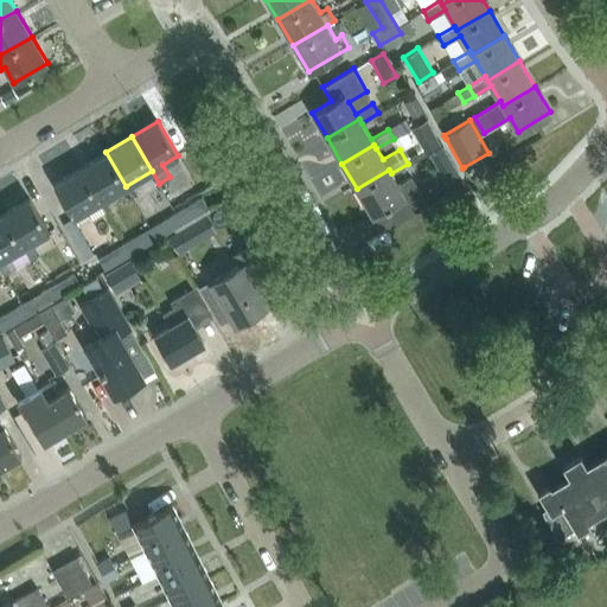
[(106,152),(81,167),(101,202),(126,186),(106,152)]
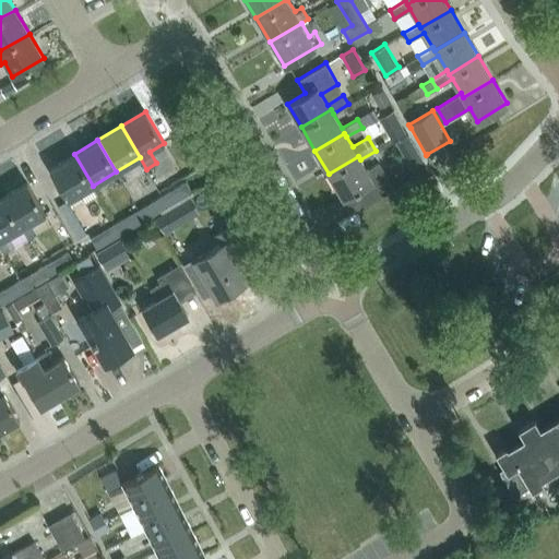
[(411,167),(424,161),(416,149),(404,156),(411,167)]
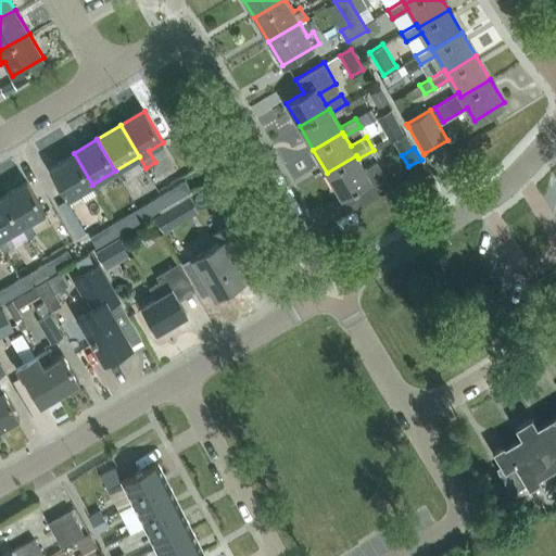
[(83,199),(78,192),(92,185),(74,153),(49,167),(67,199),(68,198),(72,204),(83,199)]
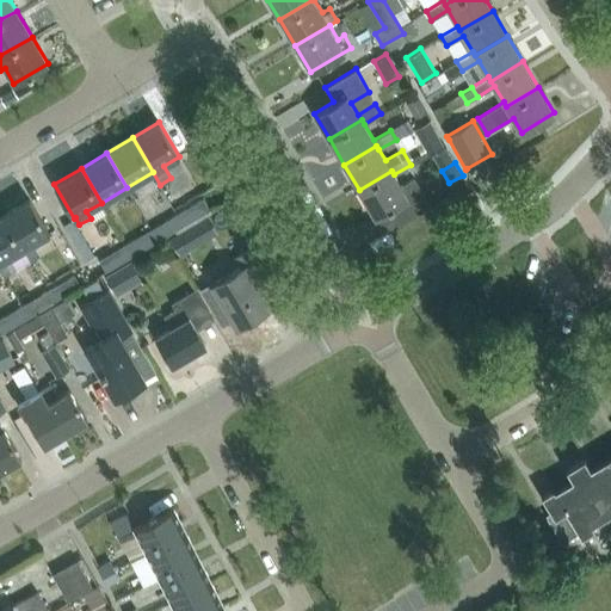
[(400,186),(394,174),(392,171),(359,190),(375,216),(380,214),(390,229),(431,205),(414,178),(400,186)]
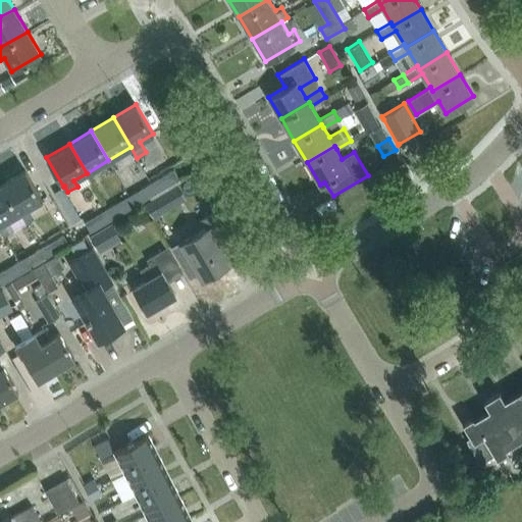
[(19,212),(22,218),(33,212),(29,207),(42,199),(24,169),(2,183),(19,212)]
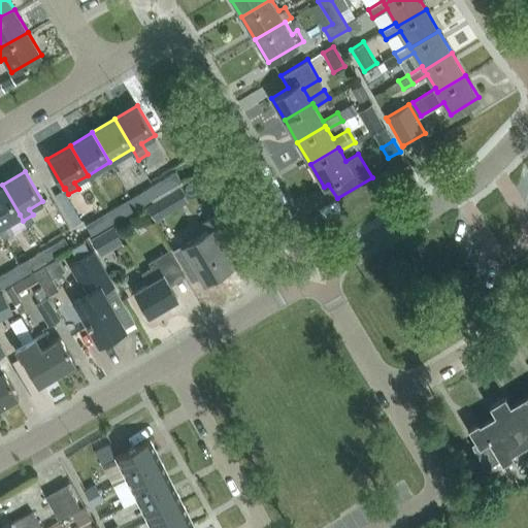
[(176,171),(151,186),(157,195),(182,180),(176,171)]
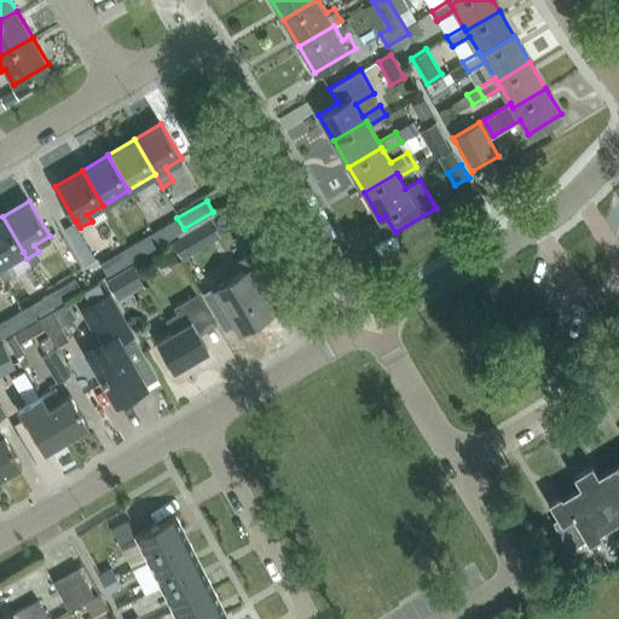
[(0,218),(0,273),(4,279),(15,272),(7,261),(23,252),(3,217),(0,218)]
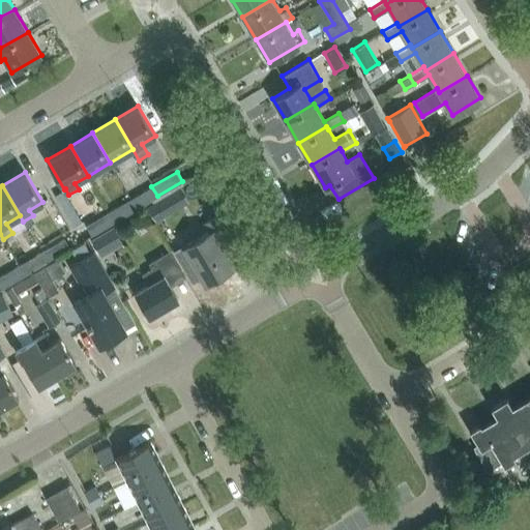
[(151,186),(129,199),(136,209),(157,196),(151,186)]
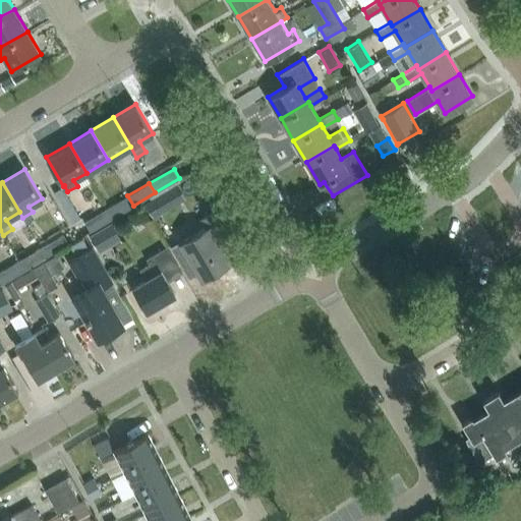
[(127,195),(108,208),(113,217),(133,206),(127,195)]
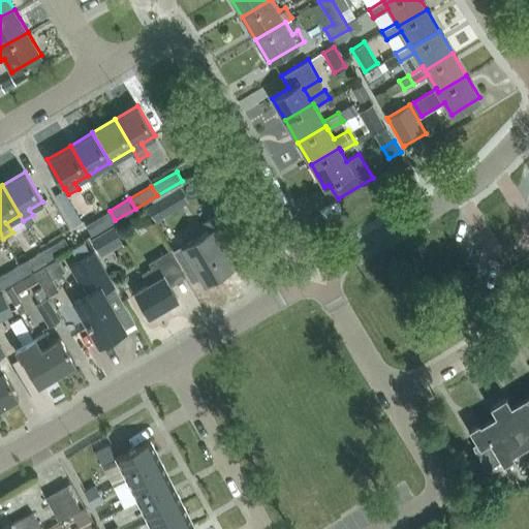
[(156,221),(166,214),(157,199),(147,206),(156,221)]
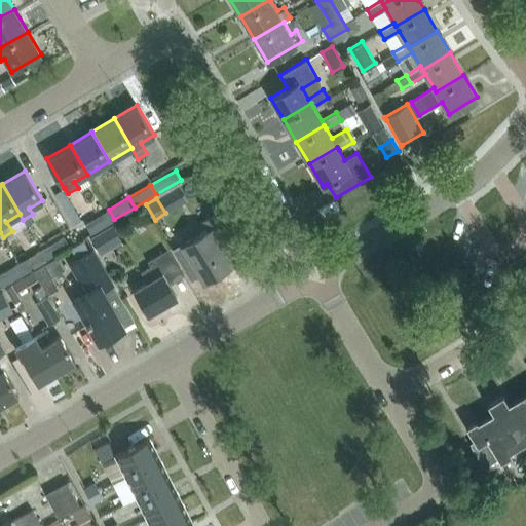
[(90,233),(114,219),(109,210),(85,223),(90,233)]
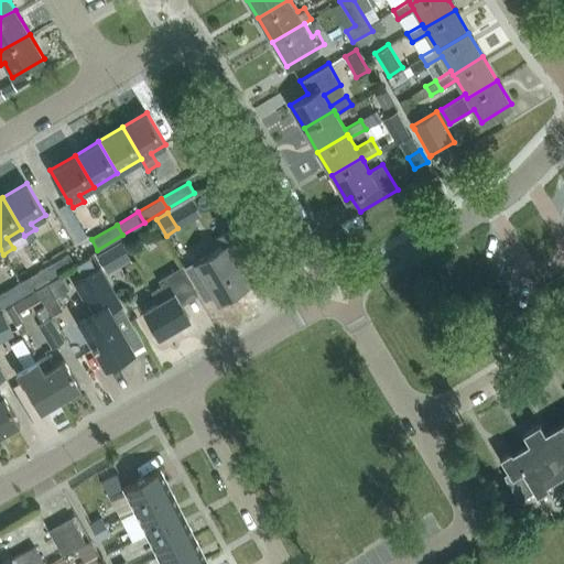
[(238,269),(253,259),(234,227),(218,236),(224,246),(196,262),(218,300),(247,283),(238,269)]
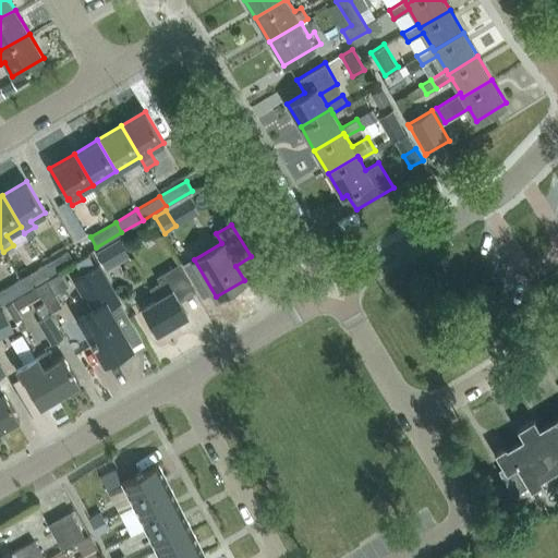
[(117,261),(128,254),(119,239),(108,245),(117,261)]
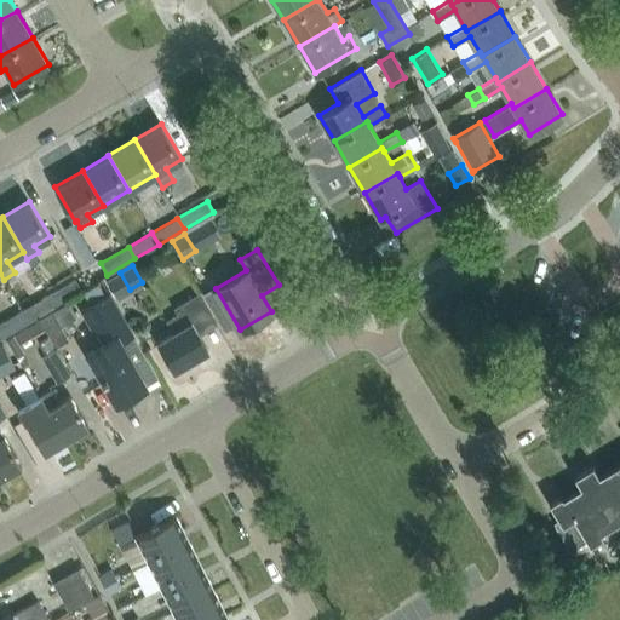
[(75,279),(49,294),(56,306),(82,291),(75,279)]
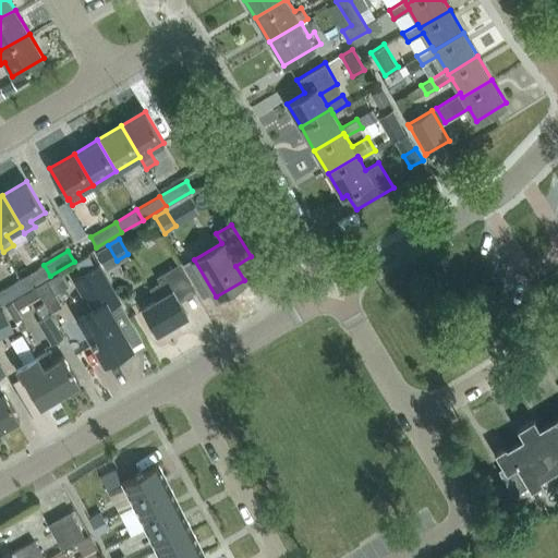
[(75,263),(81,273),(94,265),(88,255),(75,263)]
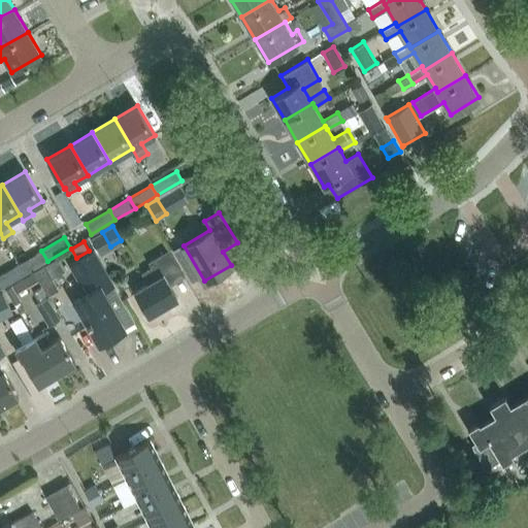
[(134,321),(113,285),(93,250),(69,263),(87,293),(74,300),(99,342),(124,328),(124,327),(134,321)]
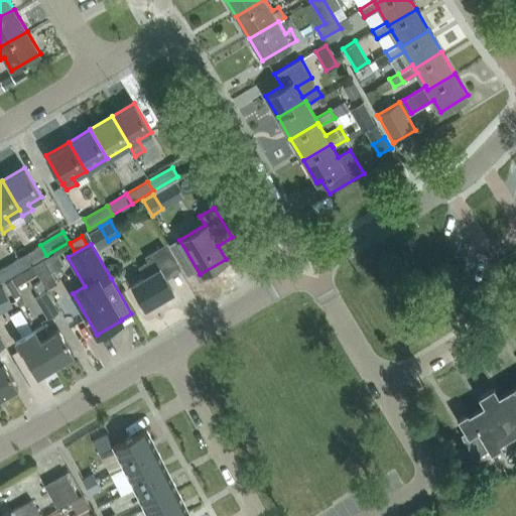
[(139,266),(144,276),(131,284),(145,306),(172,290),(165,278),(180,270),(165,244),(145,256),(145,257),(146,257),(148,261),(139,266)]
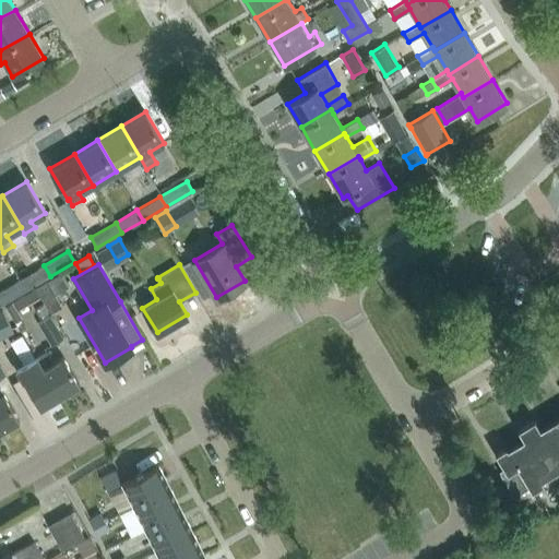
[(26,290),(50,276),(44,265),(20,280),(26,290)]
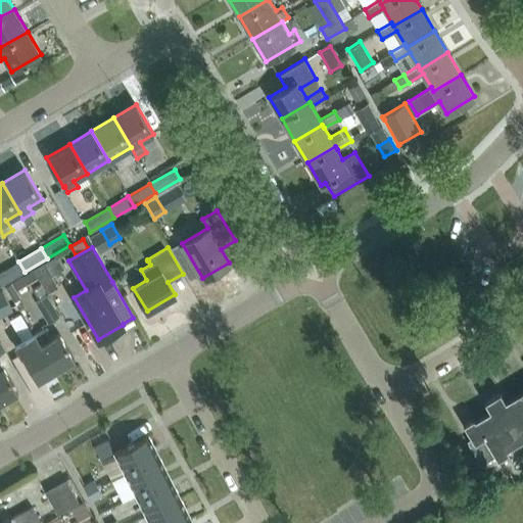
[(64,268),(57,254),(34,268),(47,292),(57,286),(51,275),(64,268)]
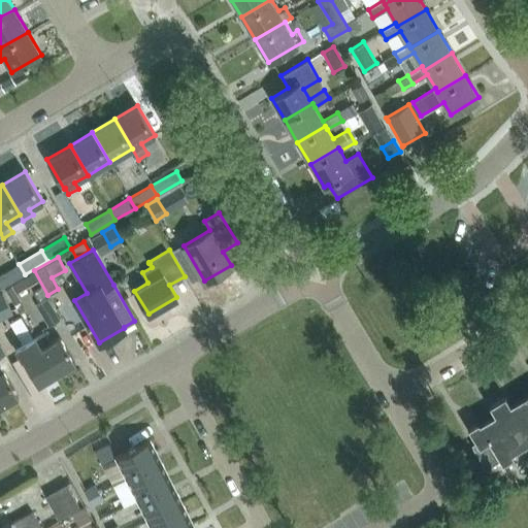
[(0,283),(2,288),(25,274),(19,264),(0,274),(0,283)]
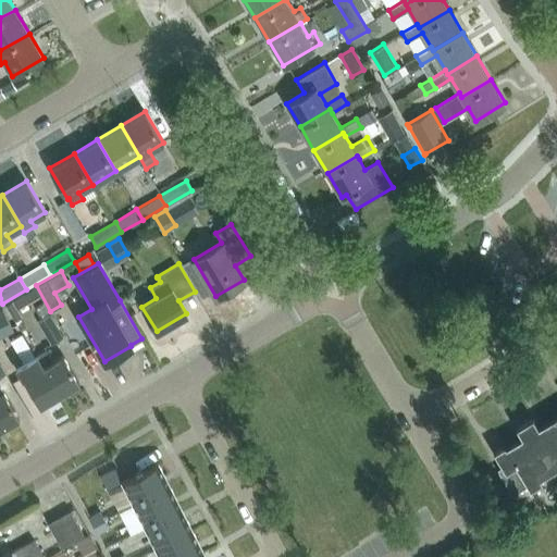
[(14,299),(20,308),(40,295),(36,286),(14,299)]
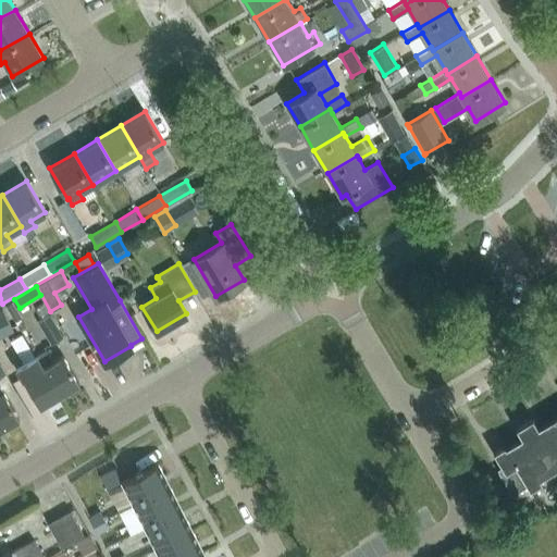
[(0,336),(13,330),(1,308),(0,308),(0,336)]
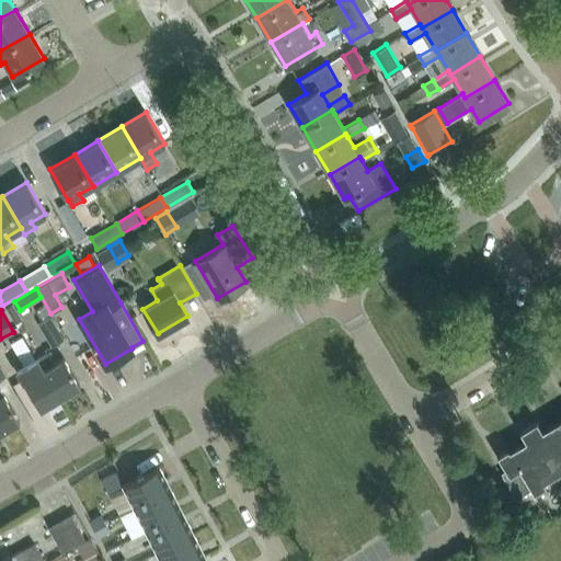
[(52,346),(64,340),(49,316),(37,323),(52,346)]
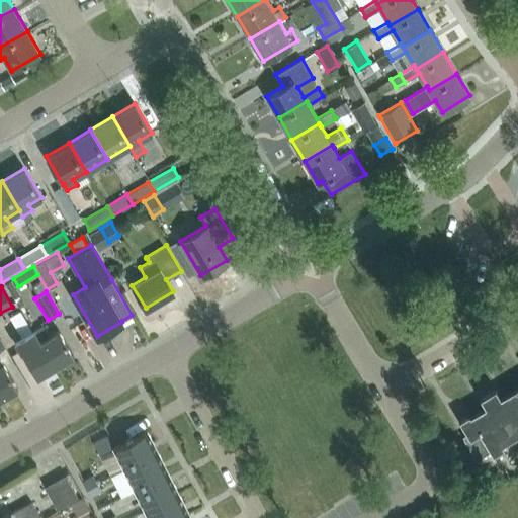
[(50,336),(44,325),(32,331),(55,366),(74,355),(59,330),(50,336)]
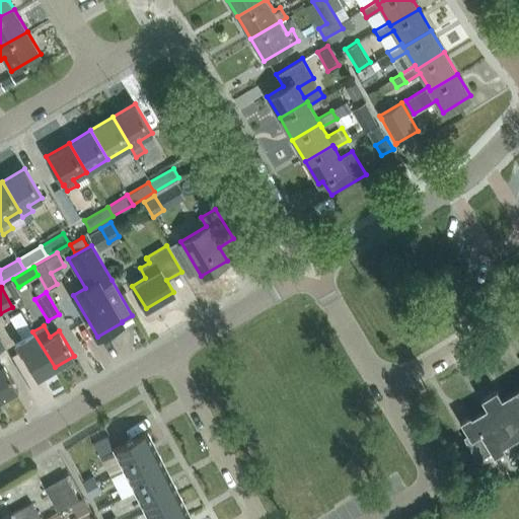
[(36,378),(55,367),(32,331),(15,342),(36,378)]
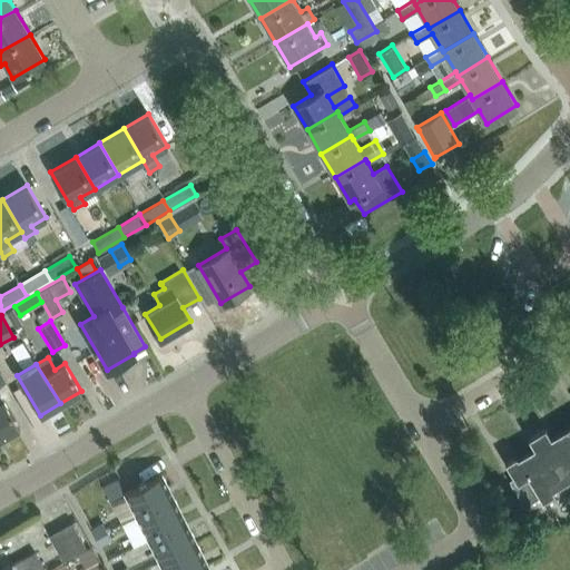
[(0,439),(19,428),(0,394),(0,439)]
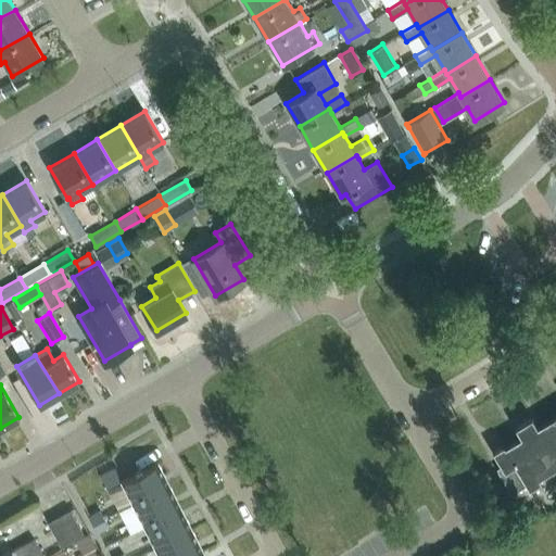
[(555,420),(538,432),(535,427),(538,426),(531,416),(515,426),(520,436),(522,434),(526,440),(507,451),(503,443),(492,450),(502,465),(496,468),(512,494),(527,484),(528,488),(541,480),(535,471),(555,458),(555,420)]
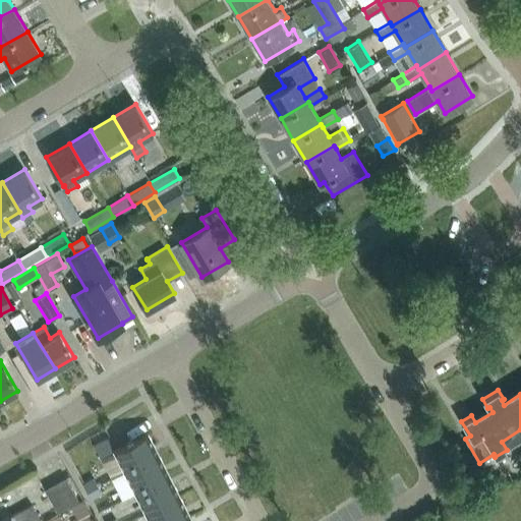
[(159,454),(148,432),(113,450),(124,471),(159,454)]
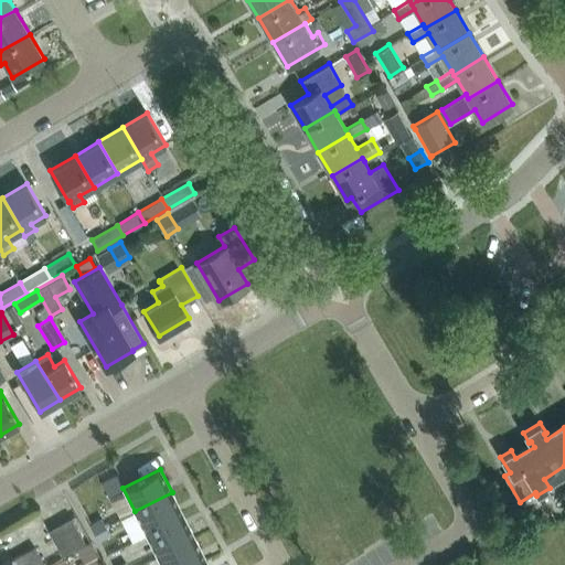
[(183,515),(172,492),(135,511),(146,534),(183,515)]
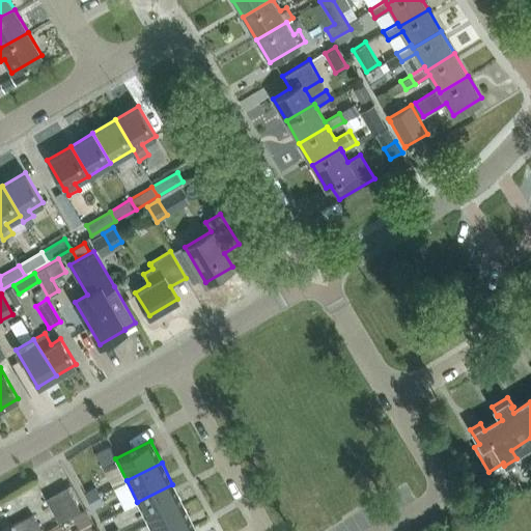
[(137,502),(148,523),(183,505),(172,484),(137,502)]
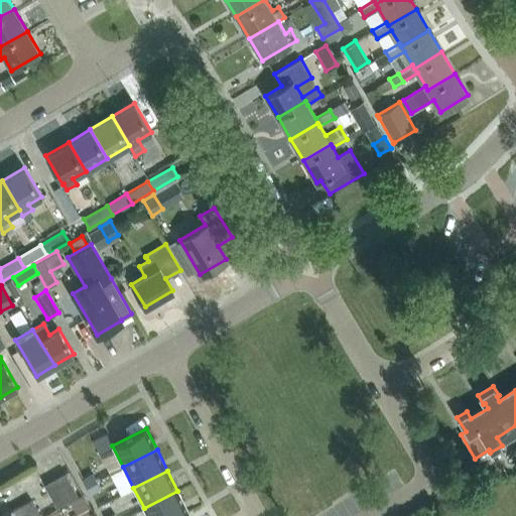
[(56,506),(78,494),(66,472),(44,484),(56,506)]
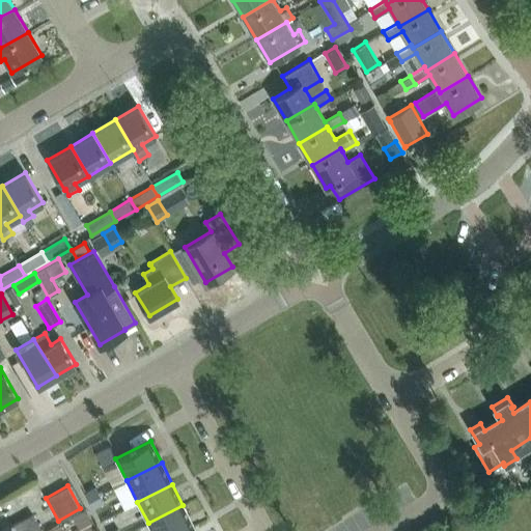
[(92,507),(104,501),(95,486),(85,493),(92,507)]
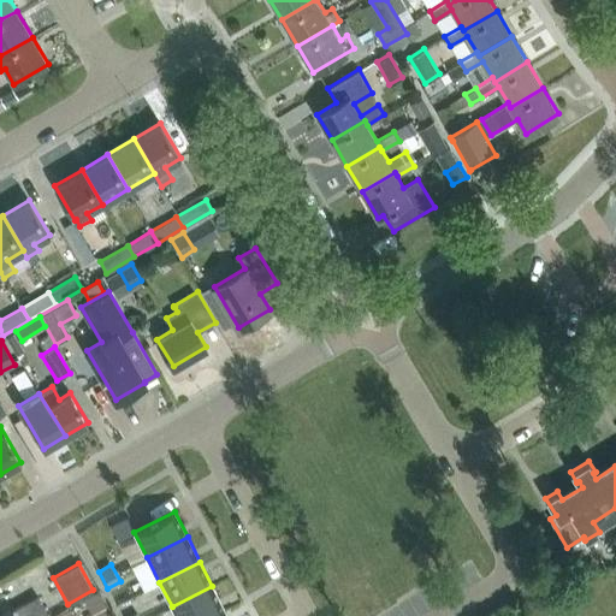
[(172,606),(176,615),(213,615),(224,610),(212,586),(172,606)]
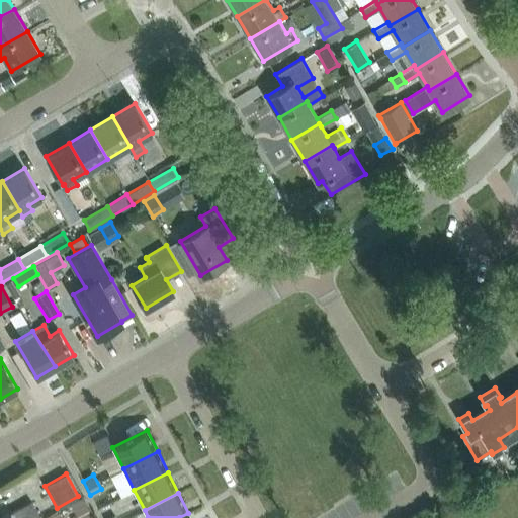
[(0,517),(40,517),(31,502),(10,513),(10,512),(0,517)]
